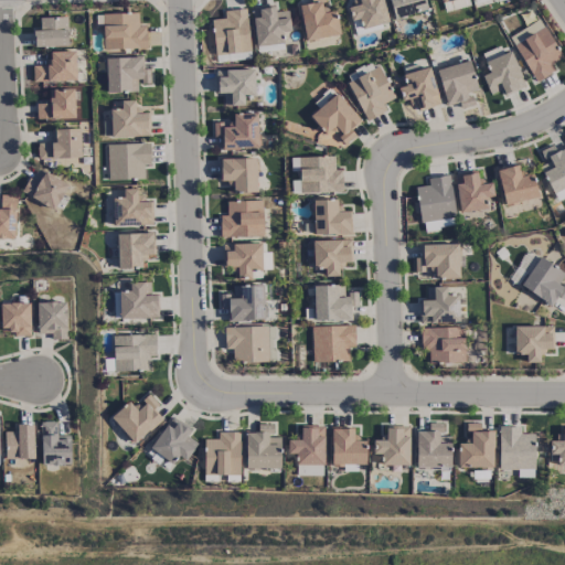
[(304,39),(339,35),(337,10),(327,11),(324,0),(310,0),(311,2),(300,3),(304,39)]
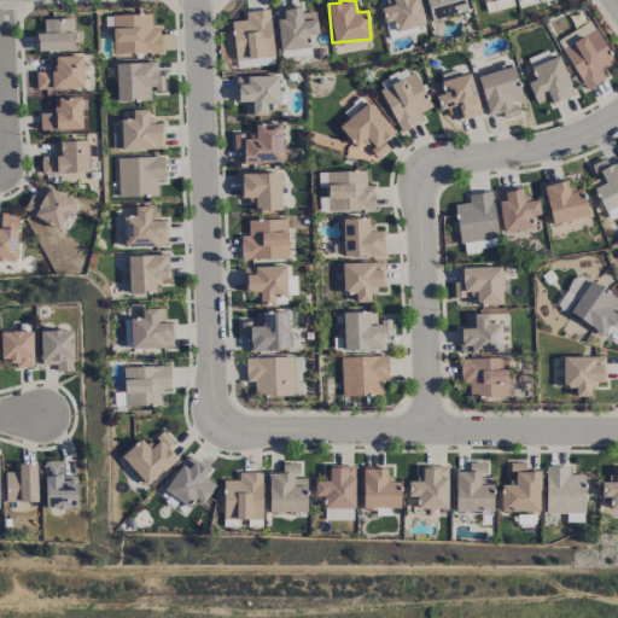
[(396,31),(425,24),(418,0),(391,0),(392,0),(379,4),(384,21),(392,18),(396,31)]
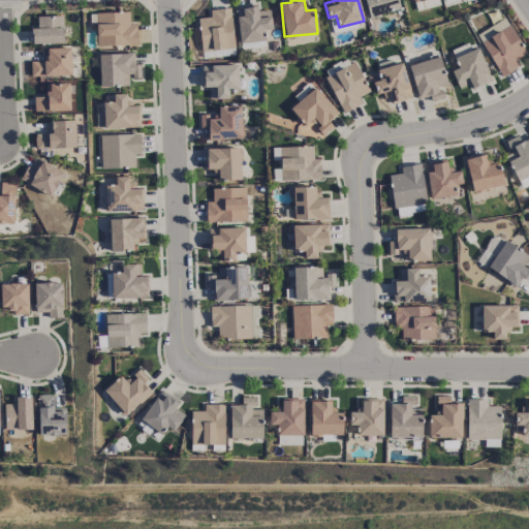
[(364,0),(369,18),(400,9),(398,0),(364,0)]
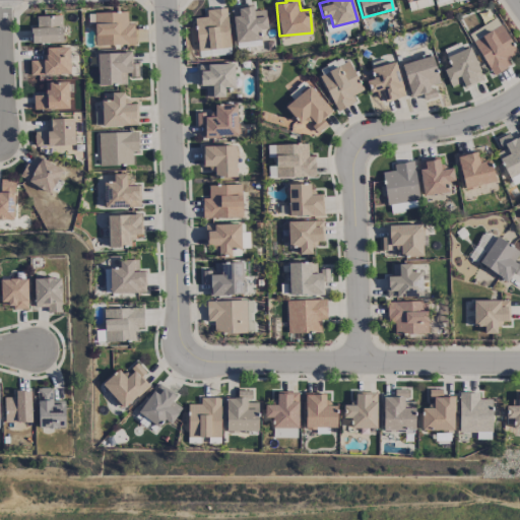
[(235,42),(261,40),(260,28),(267,28),(265,9),(253,10),(252,4),(232,6),(235,42)]
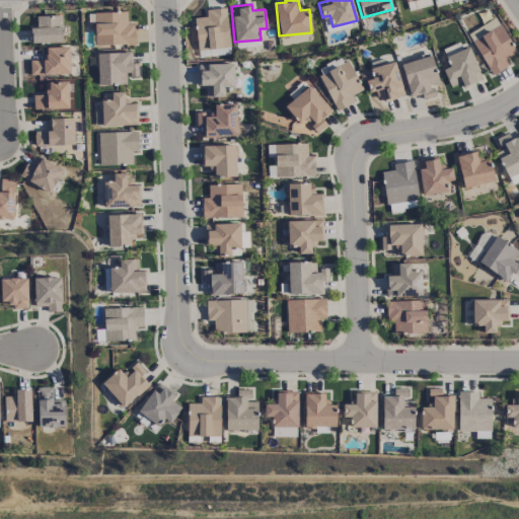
[(206,9),(206,16),(195,17),(197,49),(229,47),(227,8),(206,9)]
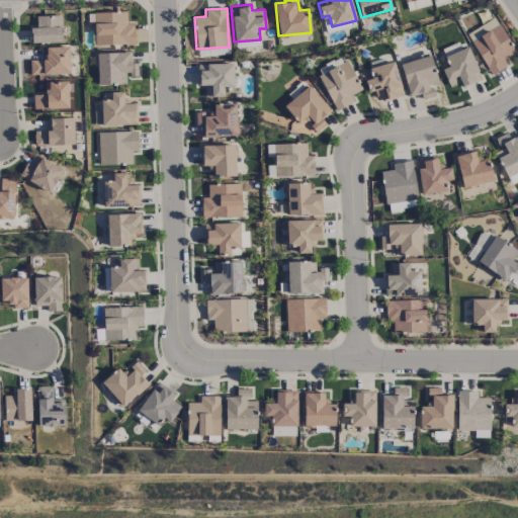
[(126,11),(87,12),(88,23),(94,22),(95,45),(136,44),(135,23),(126,23),(126,11)]
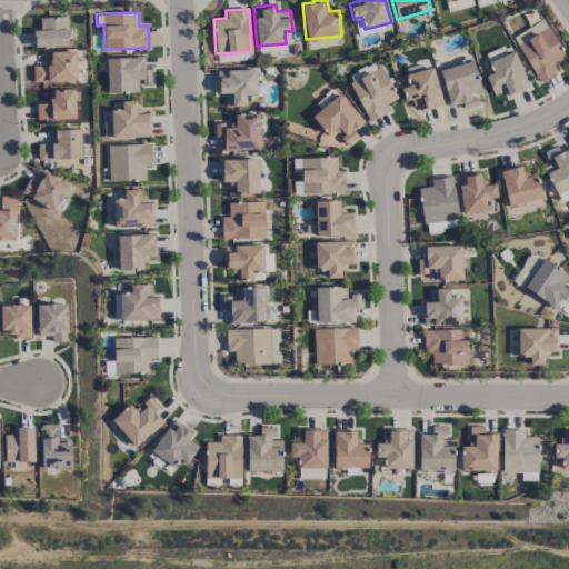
[(40,30),(33,30),(35,47),(68,46),(67,17),(39,17),(40,30)]
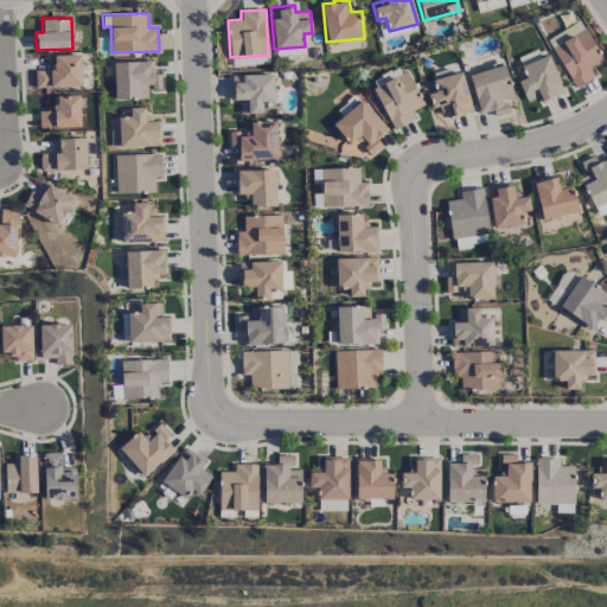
[(573,87),(595,76),(592,68),(602,63),(582,20),(548,37),(573,87)]
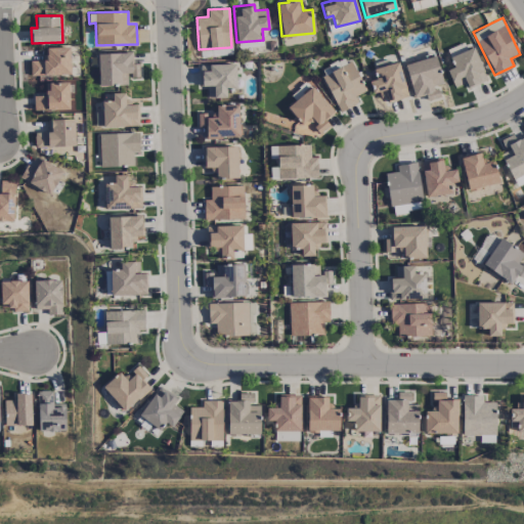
[(487,80),(473,46),(449,56),(453,67),(446,70),(453,86),(465,82),(468,88),(487,80)]
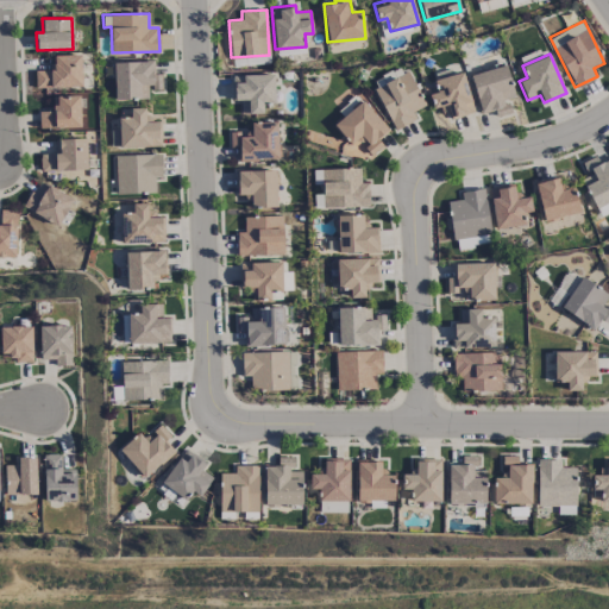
[(36,87),(81,86),(81,55),(54,56),(54,69),(35,70),(36,87)]
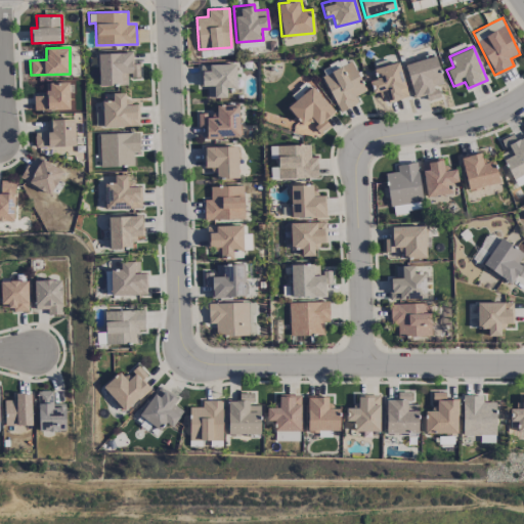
[(98,53),(98,85),(129,85),(129,77),(139,77),(139,63),(132,63),(132,52),(98,53)]
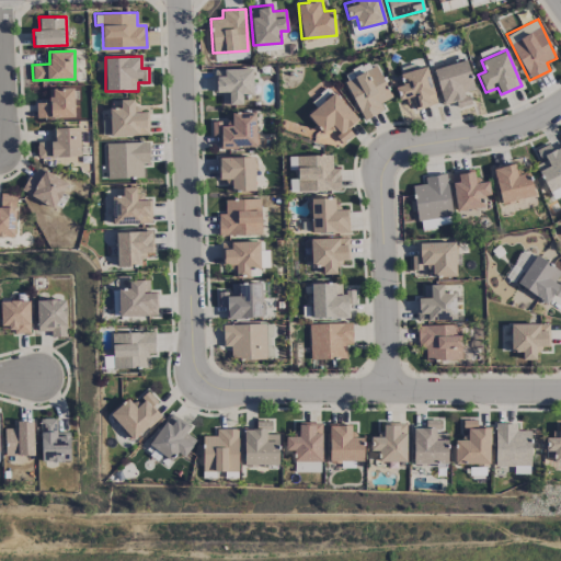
[(442,104),(456,101),(457,106),(471,103),(468,92),(473,91),(467,60),(434,68),(442,104)]
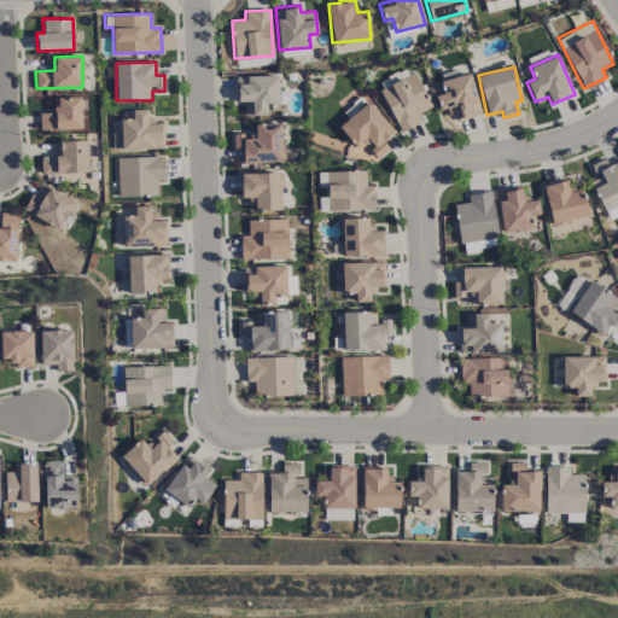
[(423,121),(419,114),(432,106),(414,71),(379,89),(401,132),(423,121)]
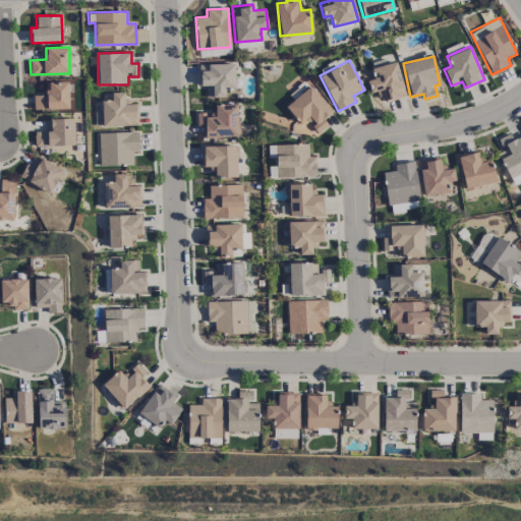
[(371,68),(373,77),(366,79),(371,96),(383,92),(386,101),(405,96),(396,61),(371,68)]
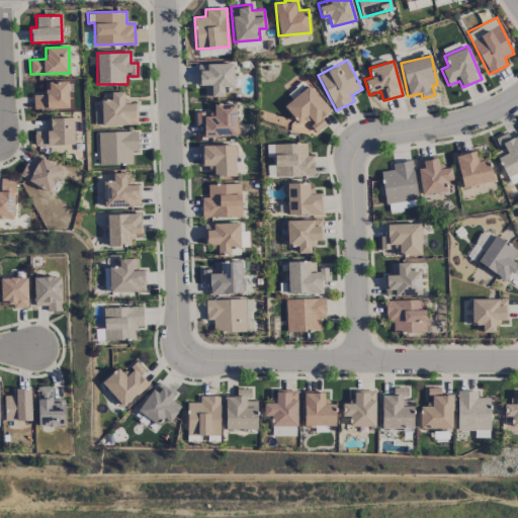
[(198,64),(199,85),(204,85),(205,96),(225,96),(224,87),(234,87),(233,63),(198,64)]
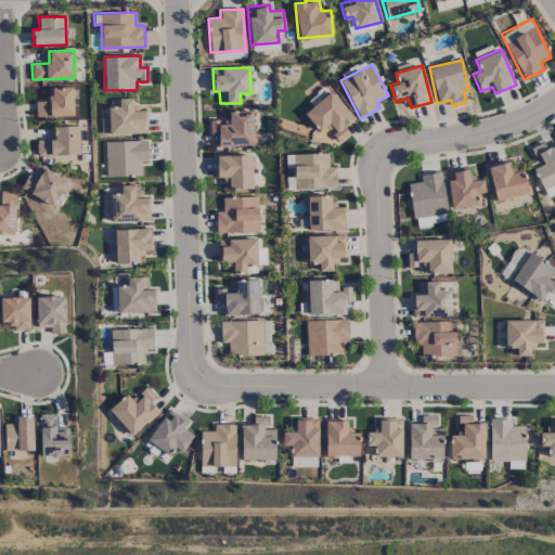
[(73,87),(48,87),(49,101),(36,101),(36,116),(74,115),(73,87)]
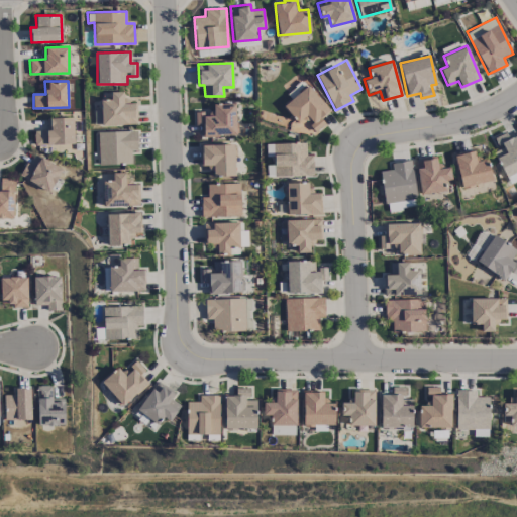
[(297,122),(305,116),(316,130),(325,123),(321,118),(329,111),(309,85),(283,105),(297,122)]
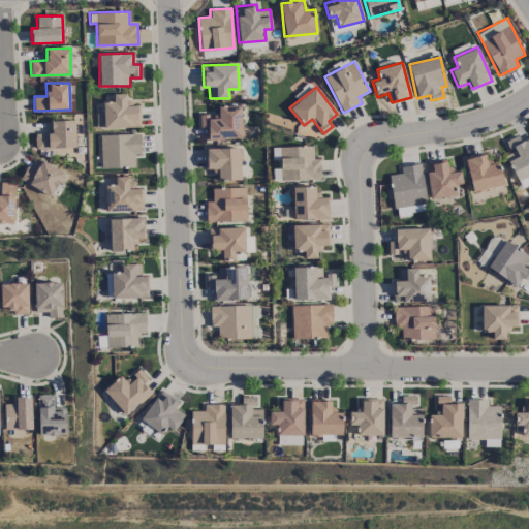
[(126,93),(113,93),(114,101),(102,102),(103,113),(97,113),(97,128),(139,127),(139,105),(126,105),(126,93)]
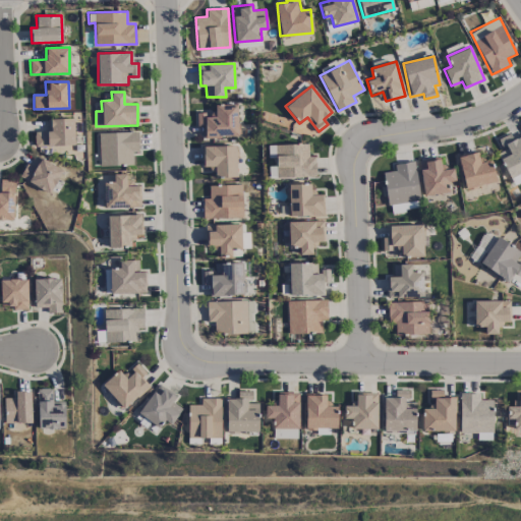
[(196,114),(197,125),(205,125),(205,137),(238,136),(238,104),(213,104),(213,113),(196,114)]
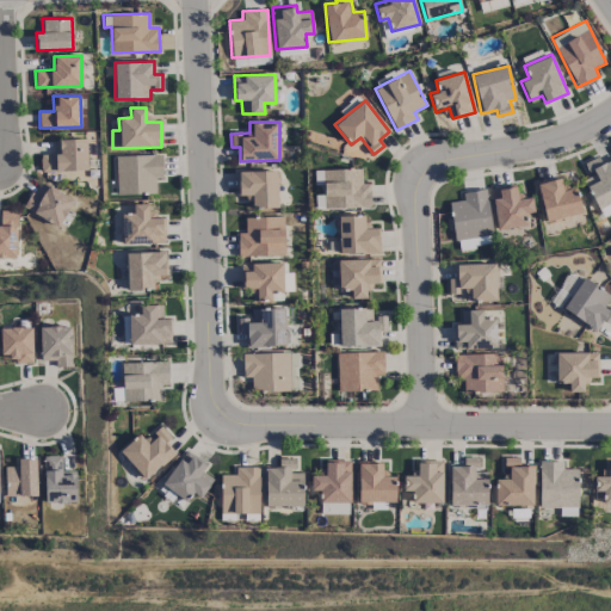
[(59,139),(59,154),(39,154),(41,171),(87,170),(86,139),(59,139)]
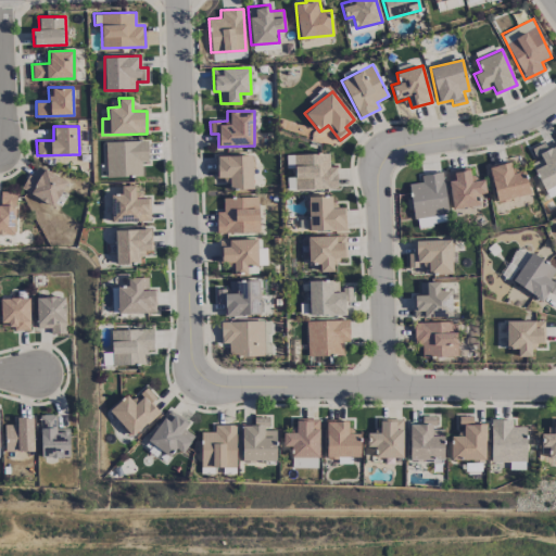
[(148,161),(147,140),(105,141),(106,177),(141,175),(140,161),(148,161)]
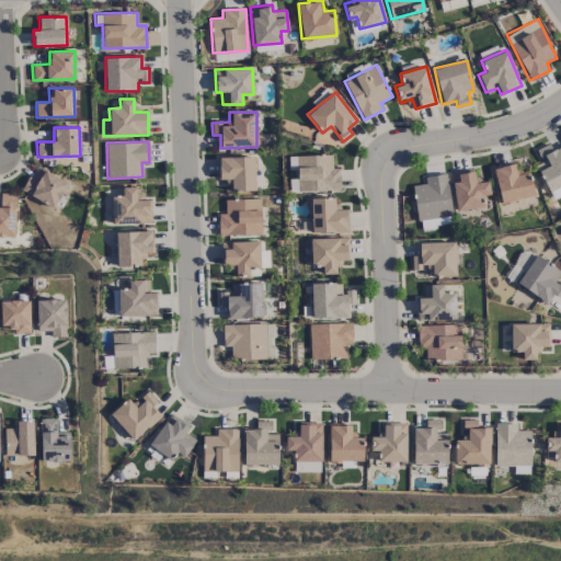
[(340,190),(340,168),(332,168),(331,155),(288,156),(288,170),(297,170),(297,179),(289,179),(289,191),(340,190)]
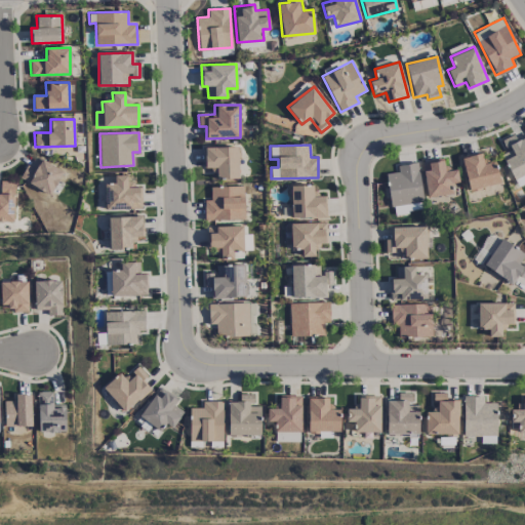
[(238,146),(204,147),(205,167),(214,167),(214,178),(239,177),(238,146)]
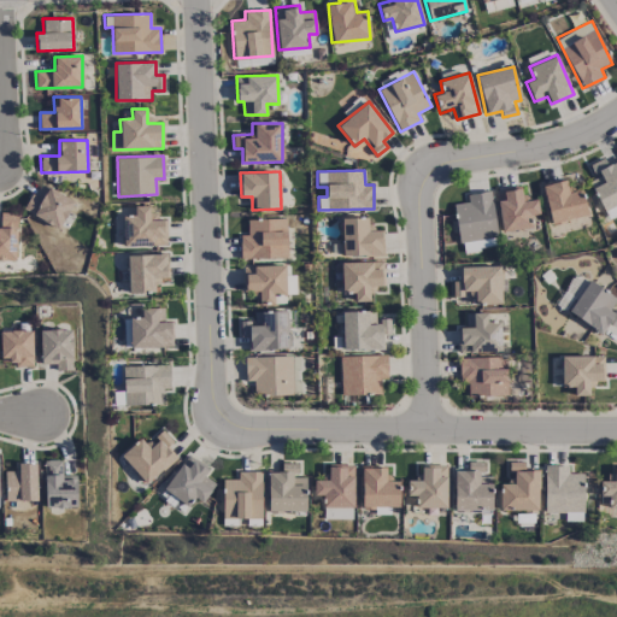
[(542,184),(551,223),(587,215),(581,189),(568,192),(565,178),(542,184)]
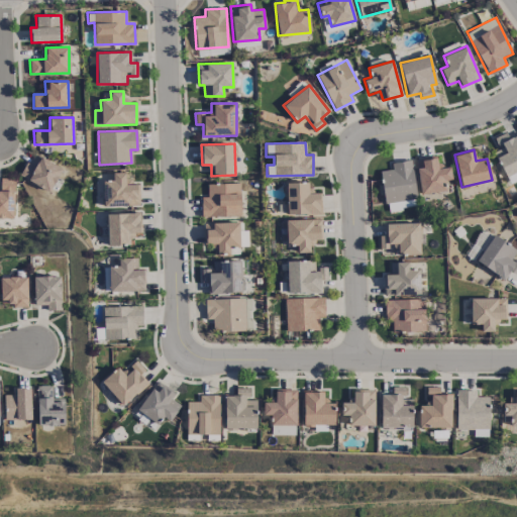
[(25,163),(19,177),(50,191),(62,167),(36,156),(32,166),(25,163)]
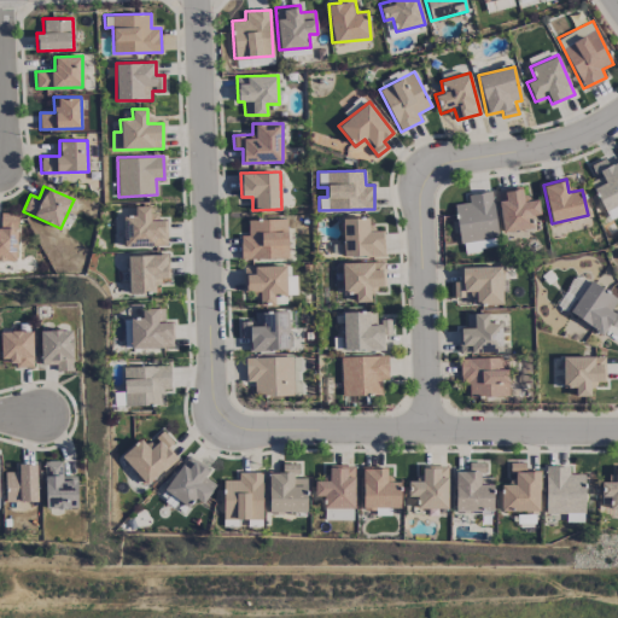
[(496,190),(502,232),(531,227),(530,216),(540,215),(537,199),(524,202),(522,186),(496,190)]
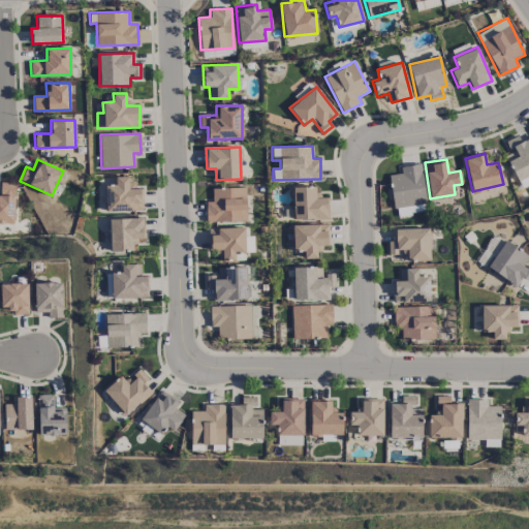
[(393,207),(426,203),(422,163),(400,165),(401,174),(389,175),(393,207)]
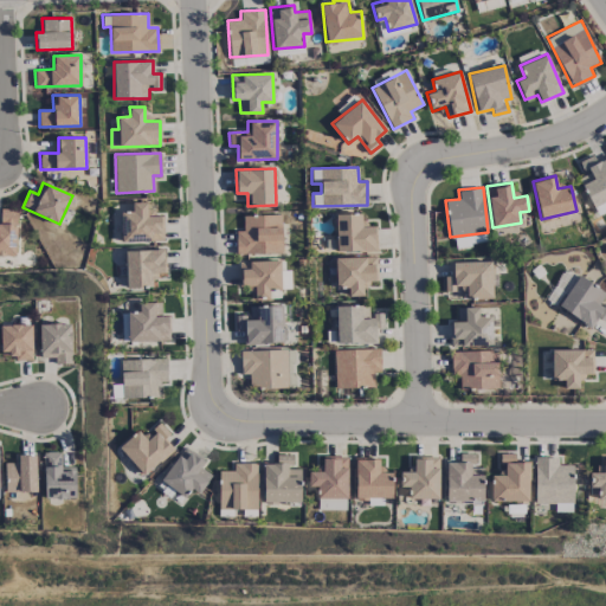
[(147,201),(131,202),(133,211),(120,211),(121,242),(163,242),(162,212),(147,213),(147,201)]
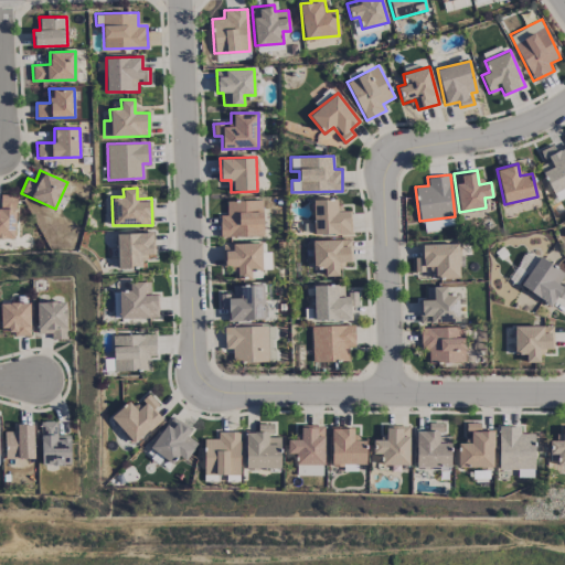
[(16,195),(0,194),(0,237),(14,238),(16,195)]
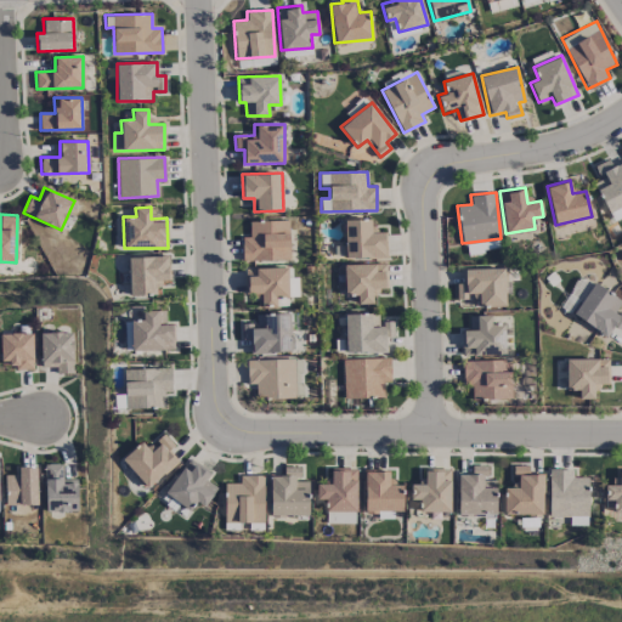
[(345,258),(386,256),(385,232),(371,232),(371,219),(344,220),(345,258)]
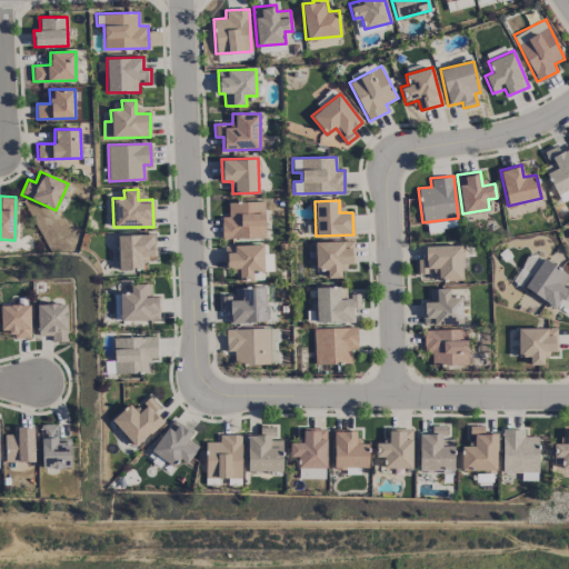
[(265,237),(263,201),(228,202),(228,216),(221,217),(222,238),(265,237)]
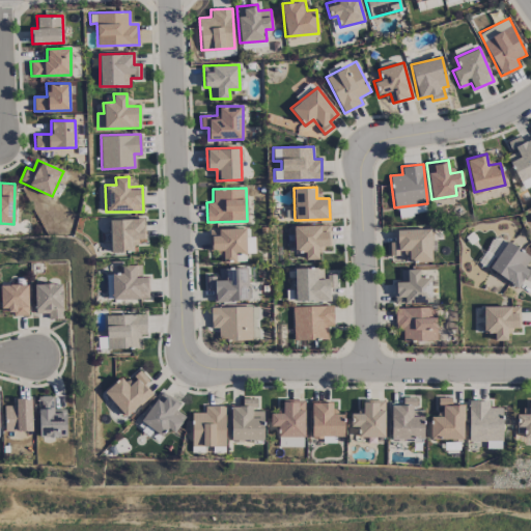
[(109,219),(110,251),(135,251),(135,240),(144,239),(144,218),(109,219)]
